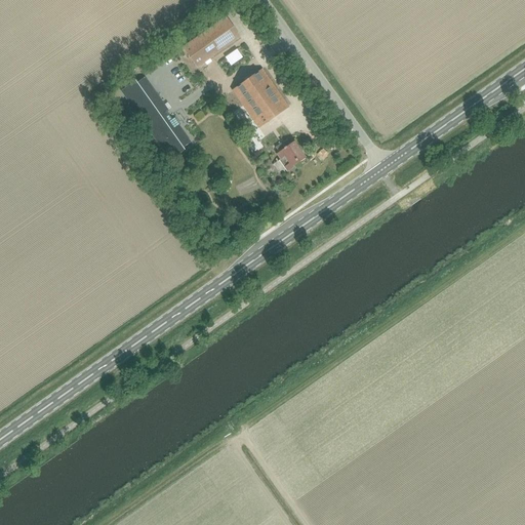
[(209,58),(240,38),(226,17),(195,39),(183,47),(197,68),(209,58)]
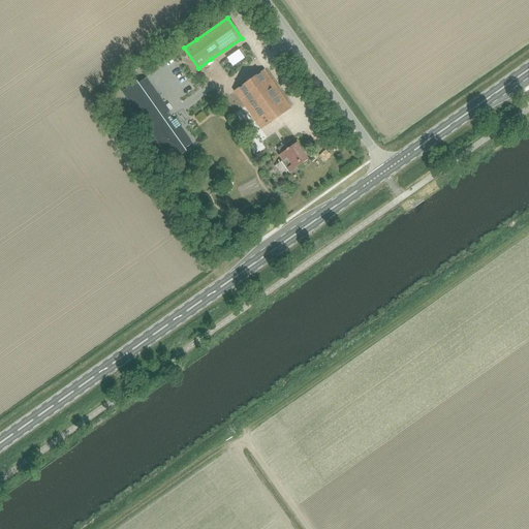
[(260,129),(290,109),(263,70),(234,92),(260,129)]
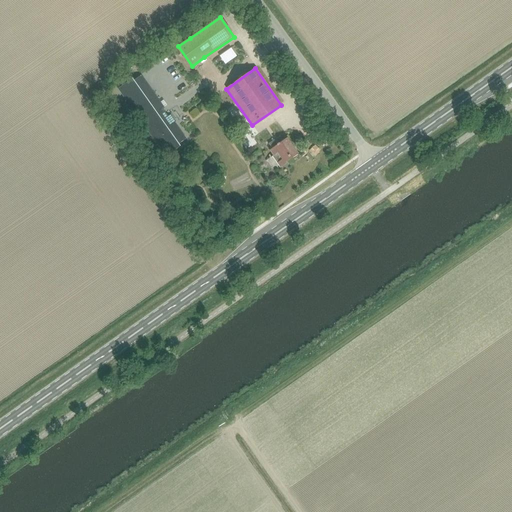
[(140,76),(120,90),(165,154),(185,140),(173,123),(175,122),(170,115),(167,117),(161,109),(163,108),(140,76)]
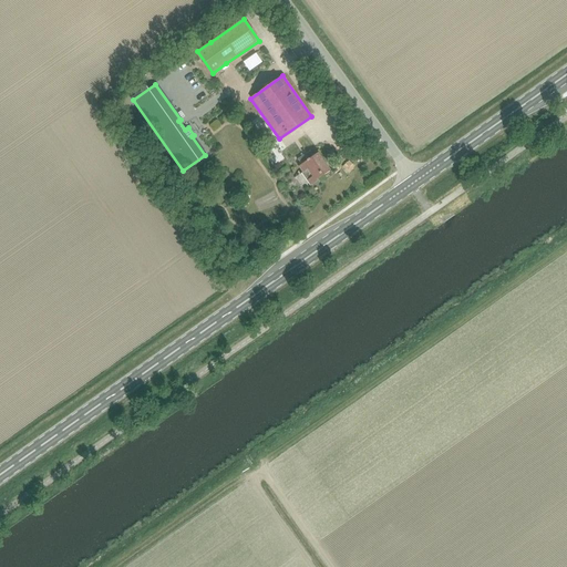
[(326,105),(330,102),(326,96),(321,100),(326,105)]
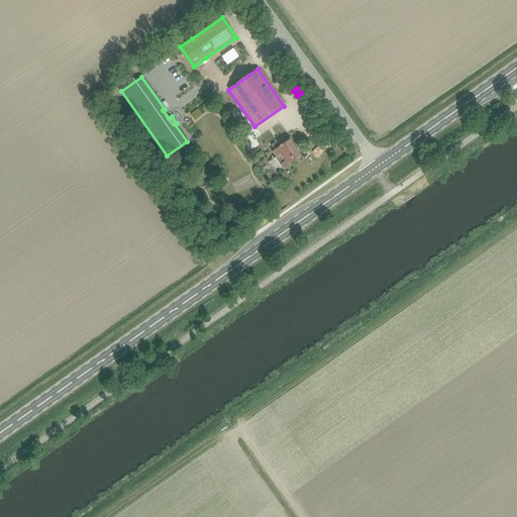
[(283,169),(300,156),(289,140),(286,143),(282,137),(271,145),(274,151),(272,152),(283,169)]
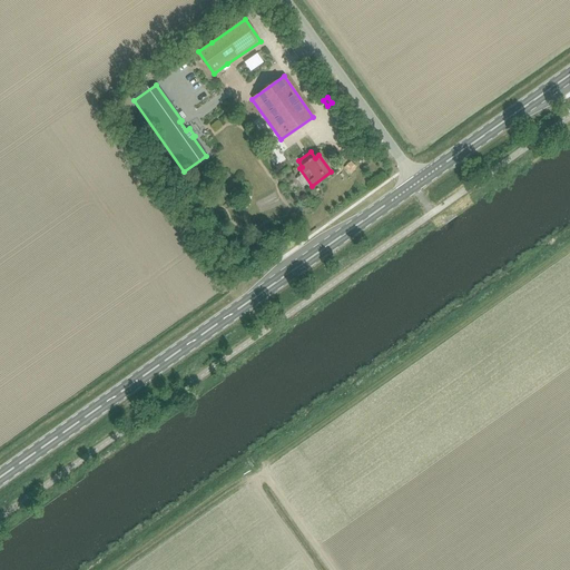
All buildings are outlined.
